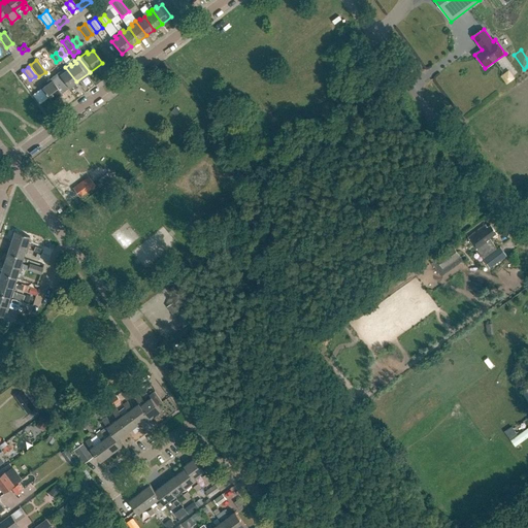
[(76,81),(65,67),(63,69),(64,71),(60,74),(58,72),(54,76),(65,91),(76,81)]
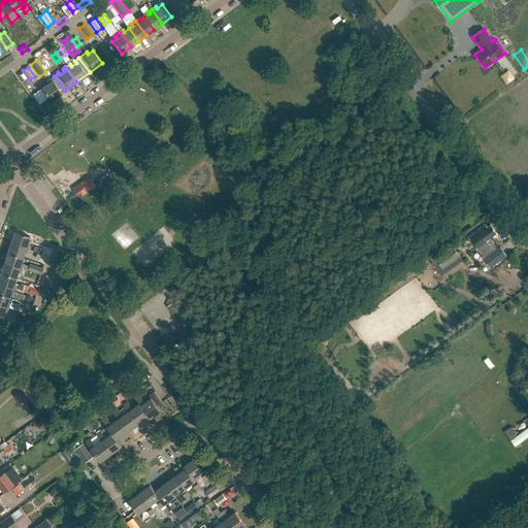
[(65,91),(54,76),(46,81),(47,84),(41,89),(51,101),(65,91)]
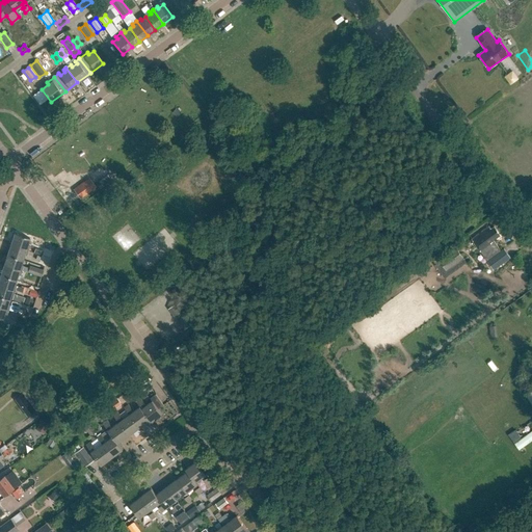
[(103,187),(111,181),(107,175),(99,182),(103,187)]
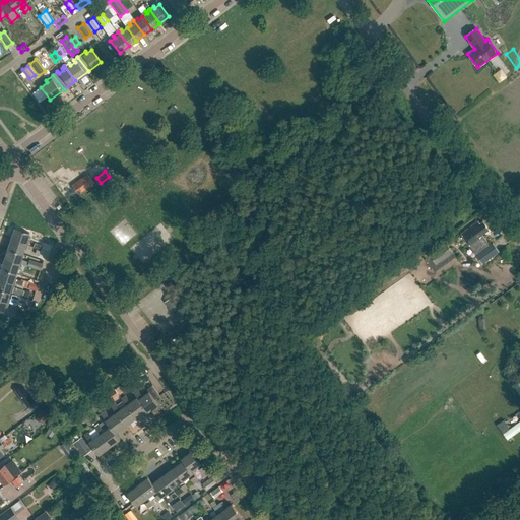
[(92,183),(86,175),(72,185),(78,193),(92,183)]
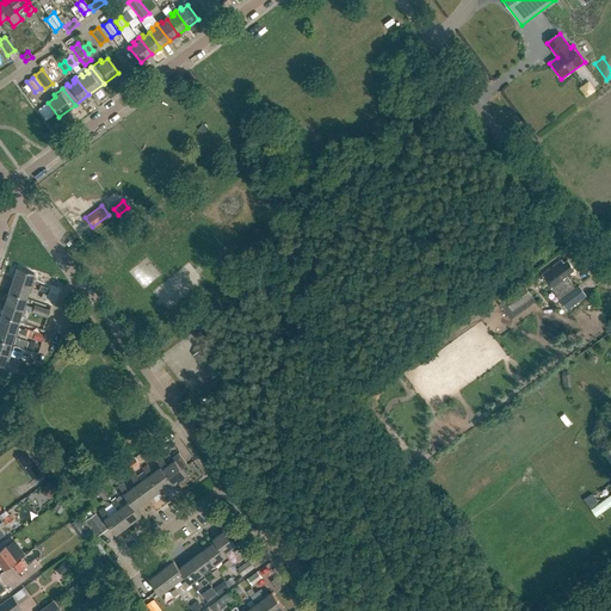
[(563,278),(574,270),(567,260),(565,263),(562,260),(542,275),(553,290),(566,281),(563,278)]
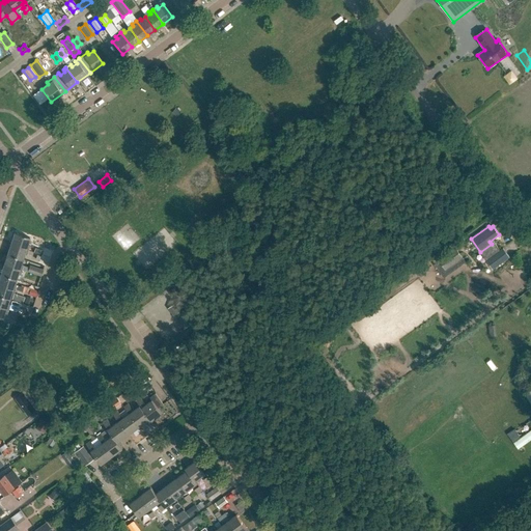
[(26,245),(28,238),(14,232),(9,244),(27,250),(28,246),(26,245)]
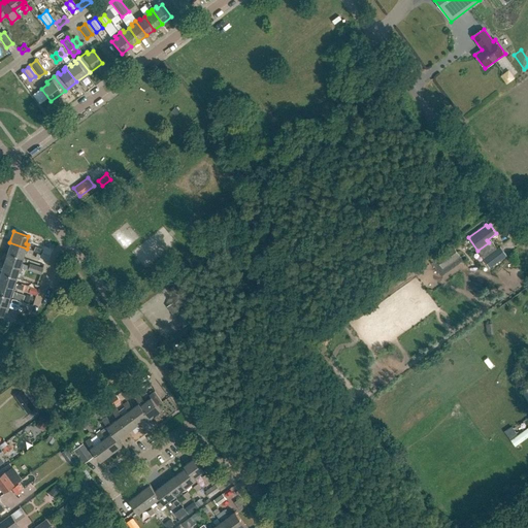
[(25,253),(27,249),(9,242),(6,252),(22,257),(23,253),(25,253)]
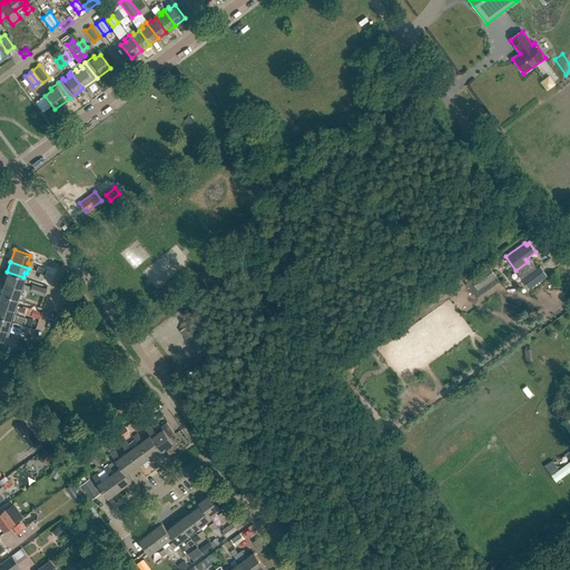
[(526,288),(544,276),(538,265),(519,277),(526,288)]
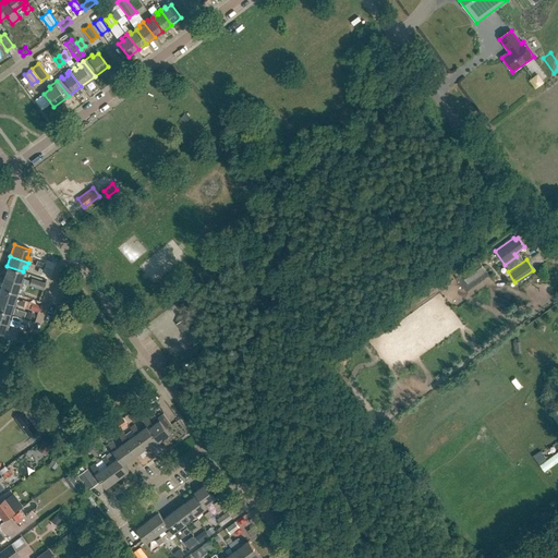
[(474,278),(485,270),(478,261),(461,274),(468,283),(474,278)]
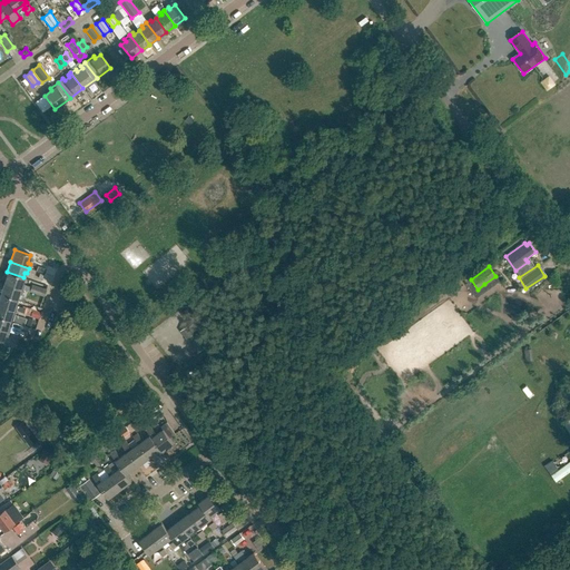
[(21,284),(23,277),(7,272),(3,283),(22,288),(23,284),(21,284)]
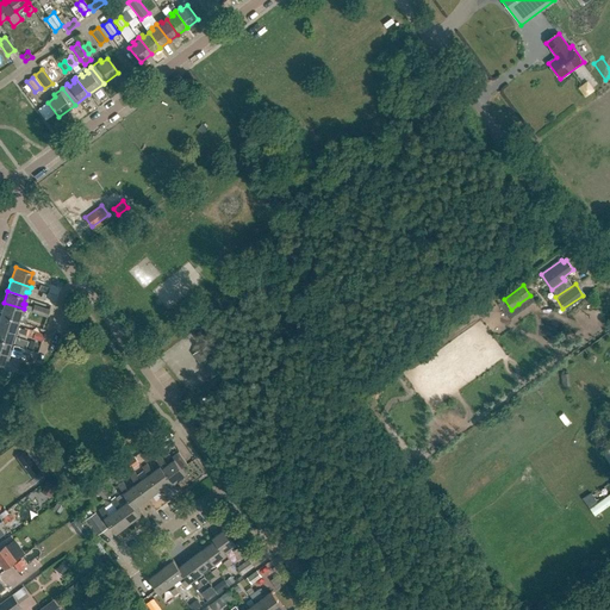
[(22,315),(24,309),(4,303),(0,312),(18,319),(19,313),(22,315)]
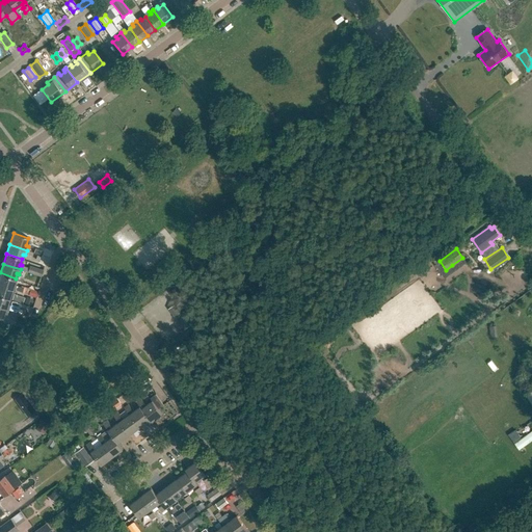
[(27,272),(41,277),(43,270),(29,266),(27,272)]
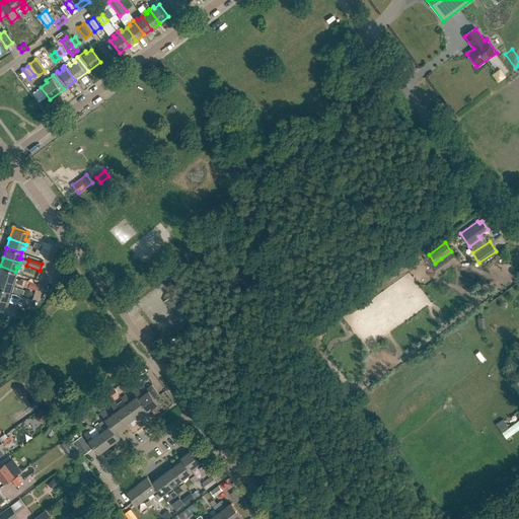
[(13,277),(15,272),(0,266),(0,277),(14,282),(15,278),(13,277)]
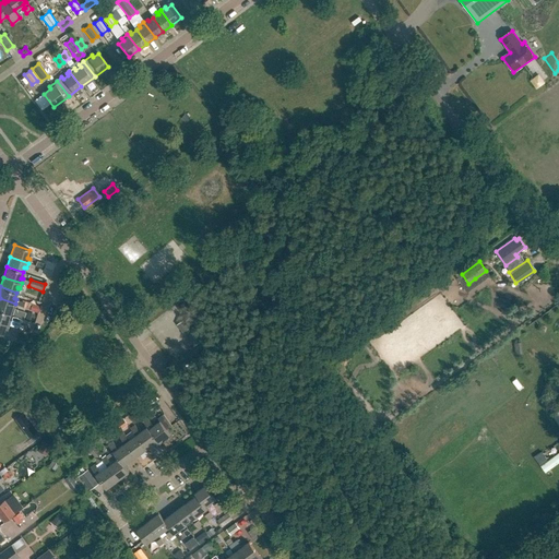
[(13,309),(15,304),(0,298),(0,309),(9,312),(11,308),(13,309)]
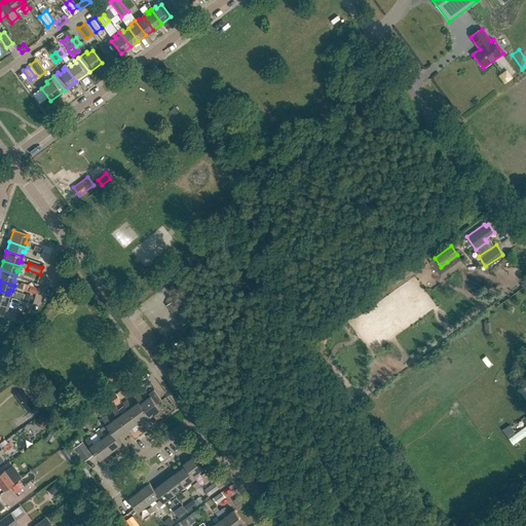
[(37,289),(24,284),(22,290),(28,292),(35,294),(37,289)]
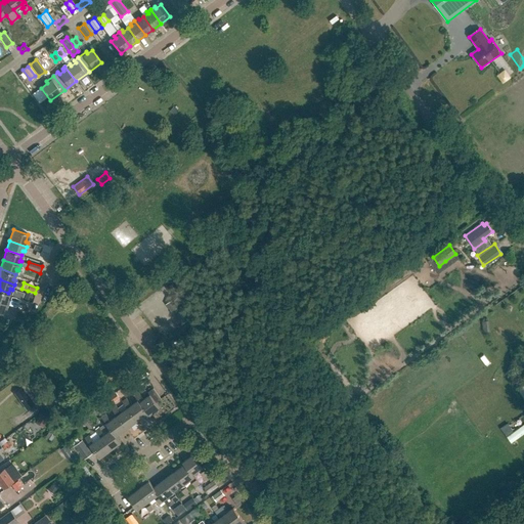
[(6,299),(8,293),(0,290),(0,300),(7,303),(9,300),(6,299)]
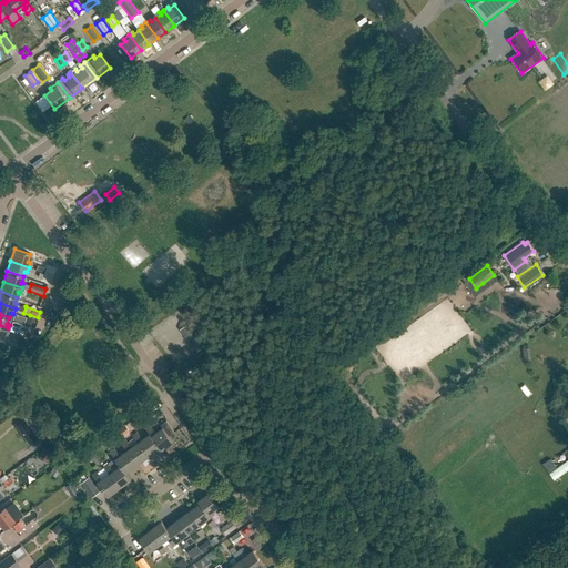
[(192,321),(180,330),(196,352),(209,343),(192,321)]
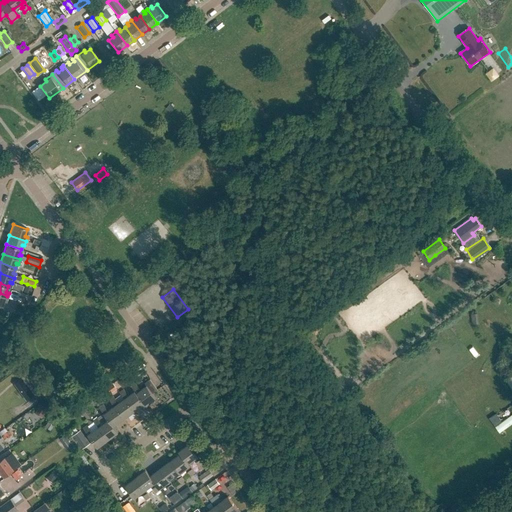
[(14,293),(12,300),(17,302),(26,304),(28,298),(14,293)]
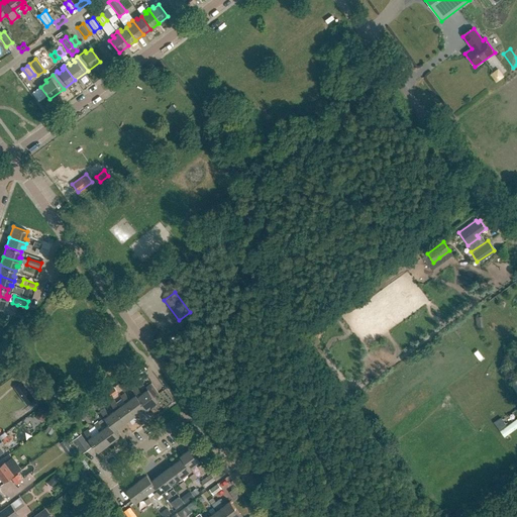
[(136,372),(126,379),(131,385),(140,378),(136,372)]
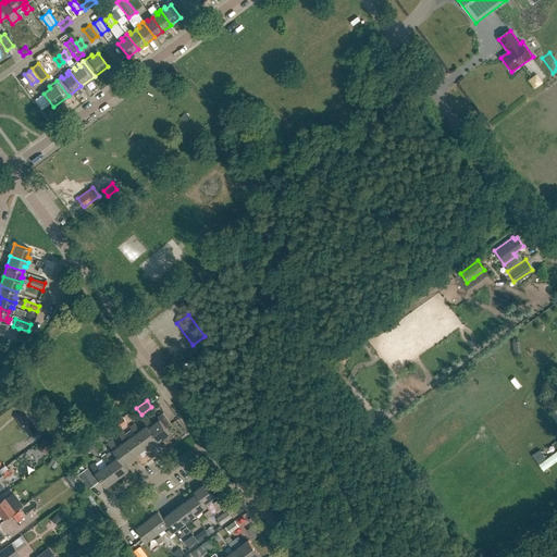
[(24,412),(15,418),(23,428),(31,422),(24,412)]
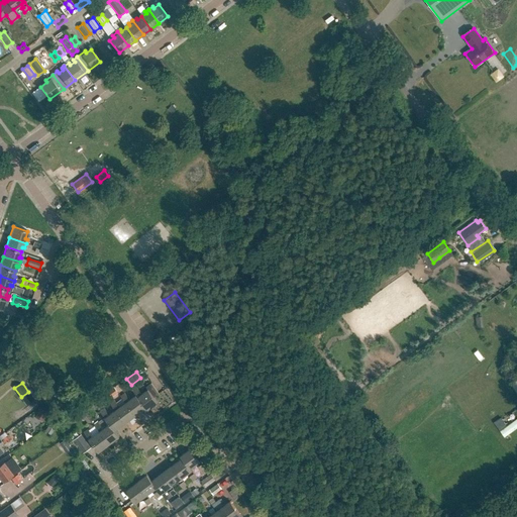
[(158,403),(153,398),(159,394),(150,383),(145,387),(147,390),(140,395),(138,393),(139,392),(136,387),(132,391),(135,395),(144,408),(144,409),(146,411),(158,403)]
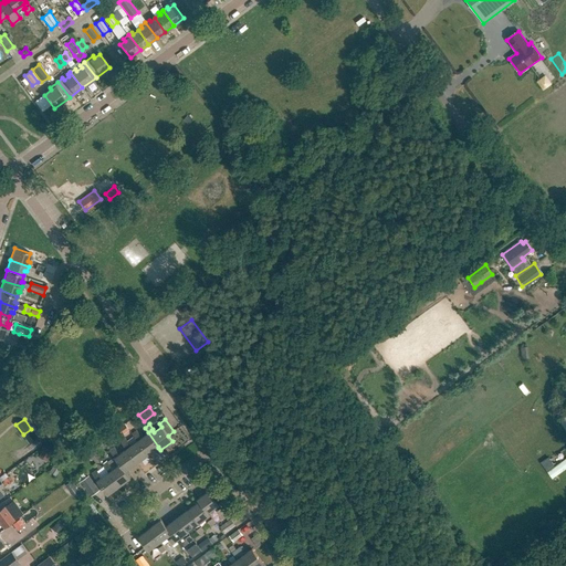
[(118,439),(129,430),(124,423),(113,432),(118,439)]
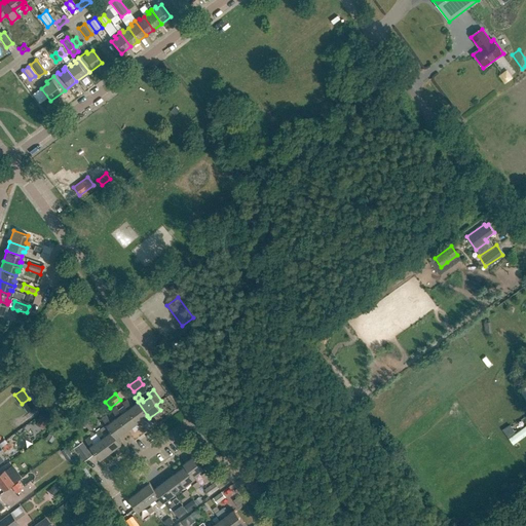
[(147,415),(138,402),(130,407),(128,405),(130,404),(127,400),(122,403),(127,409),(137,423),(147,416),(147,415)]
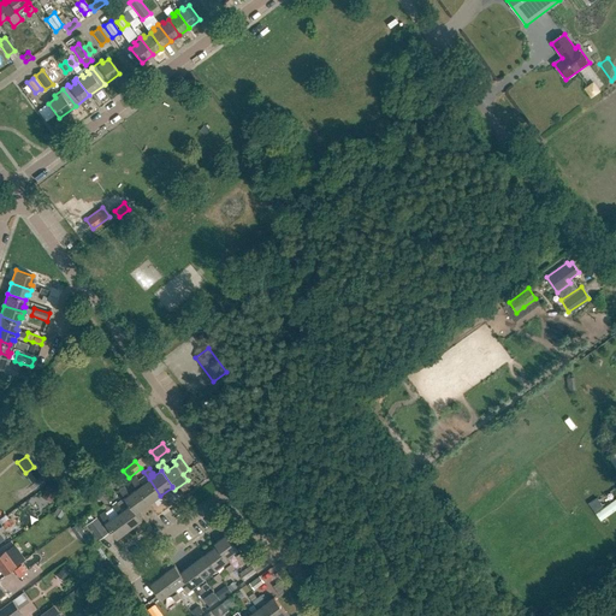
[(118,489),(124,485),(117,475),(112,480),(118,489)]
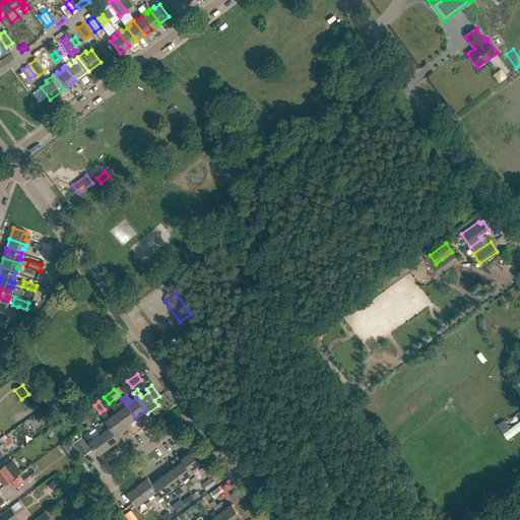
[(125,426),(135,418),(126,404),(119,410),(117,408),(118,407),(115,402),(111,406),(116,412),(125,426)]
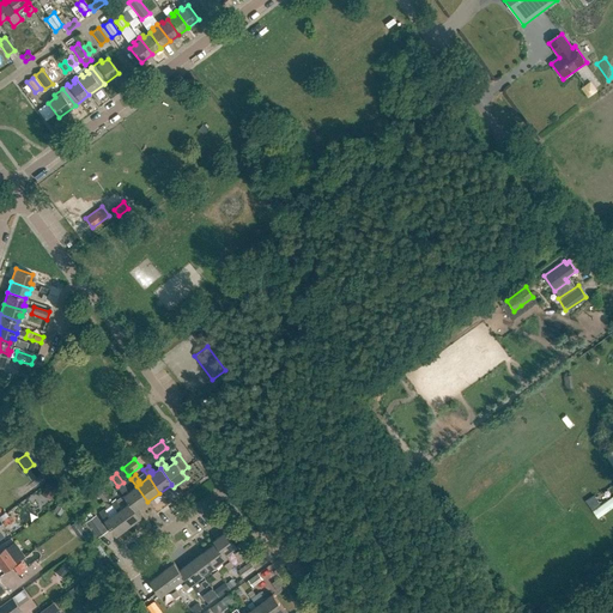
[(96,499),(104,493),(97,484),(89,490),(96,499)]
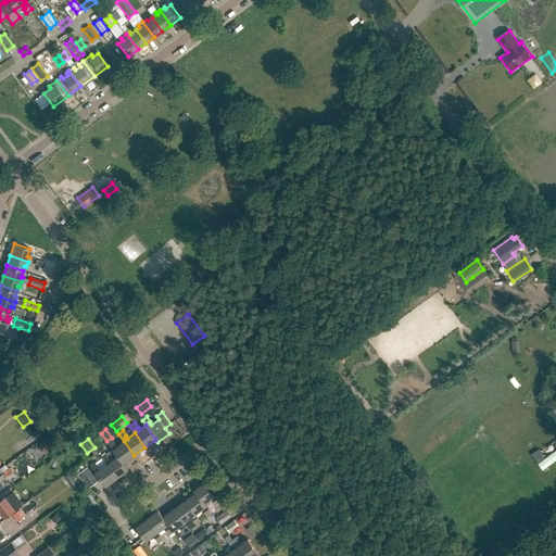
[(124,441),(115,446),(114,444),(115,443),(112,439),(106,442),(117,456),(117,455),(123,464),(123,463),(134,455),(124,441)]
